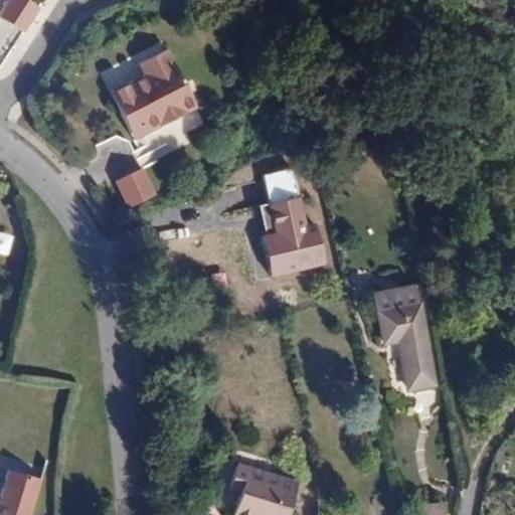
[(30,0),(9,0),(0,16),(25,31),(40,6),(30,0)]
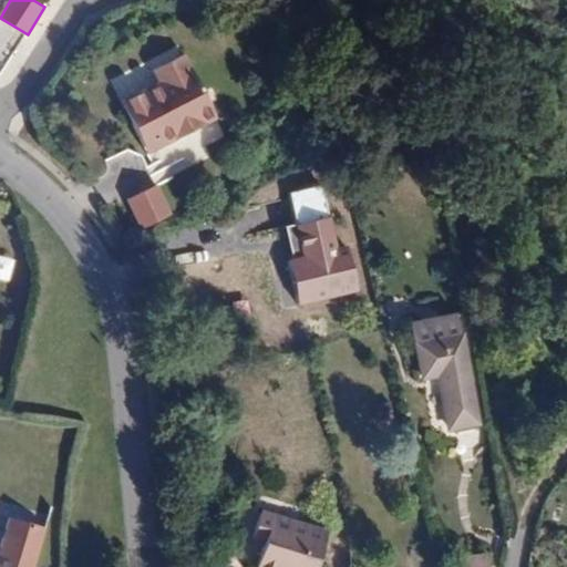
[(218,117),(189,52),(158,65),(163,76),(147,84),(150,89),(126,99),(144,141),(154,136),(158,144),(218,117)]
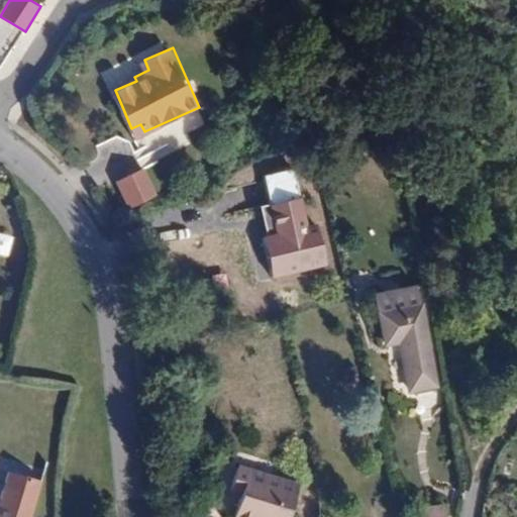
[(151,195),(140,167),(113,177),(124,205),(151,195)]
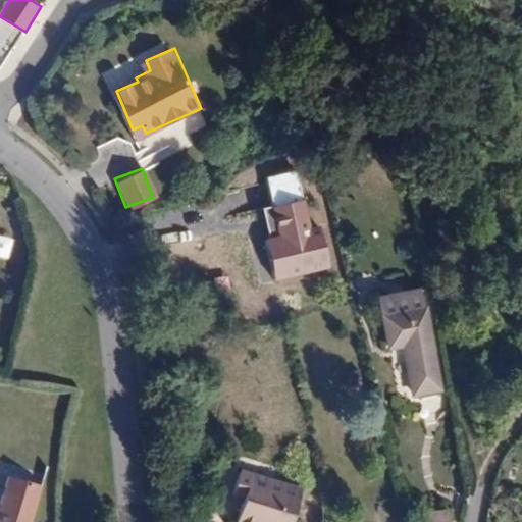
[(439,394),(421,296),(379,303),(388,351),(403,349),(413,397),(439,394)]
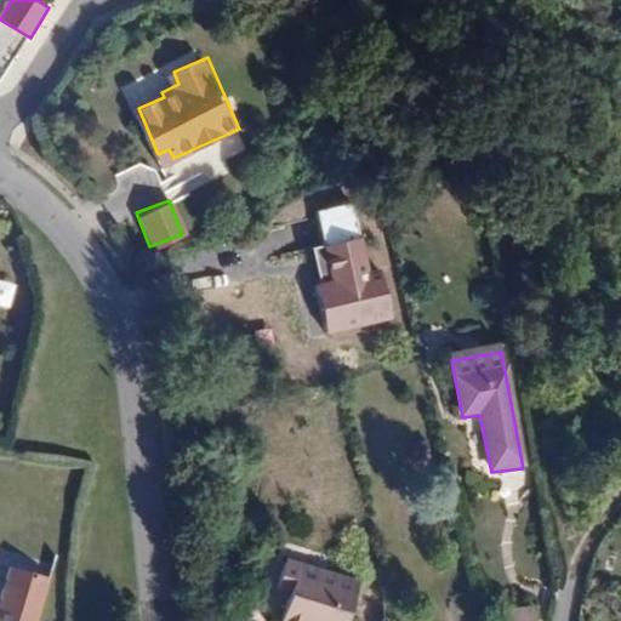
[(277,591),(288,593),(279,620),(346,620),(357,584),(284,563),(277,591)]
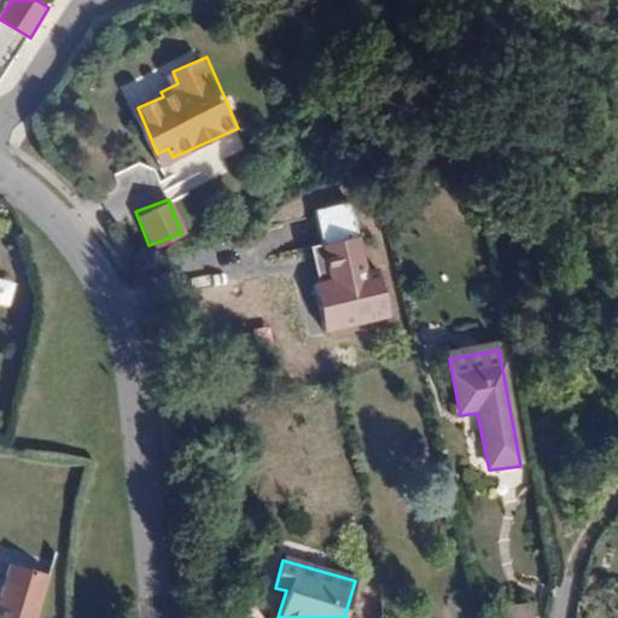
[(40,617),(52,573),(10,563),(0,602),(0,617),(40,617)]
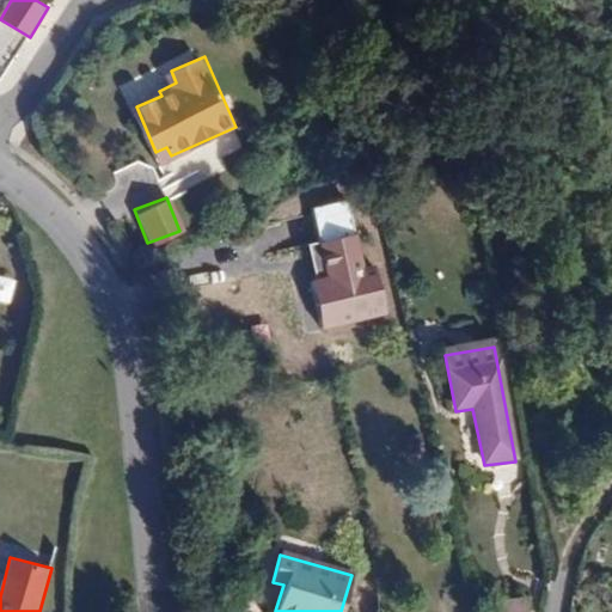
[(525,611),(525,599),(494,599),(493,611),(525,611)]
